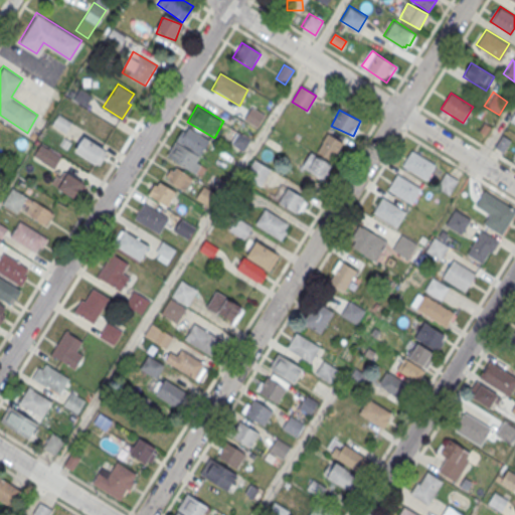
[(166,156),(191,172),(211,142),(186,126),(166,156)]
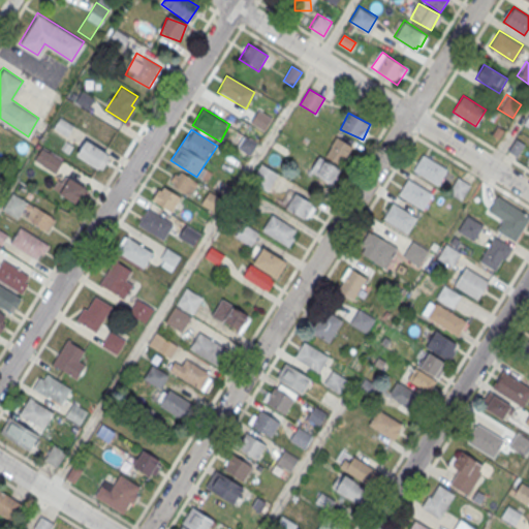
[(342,165),(352,147),(336,137),(325,157),(342,165)]
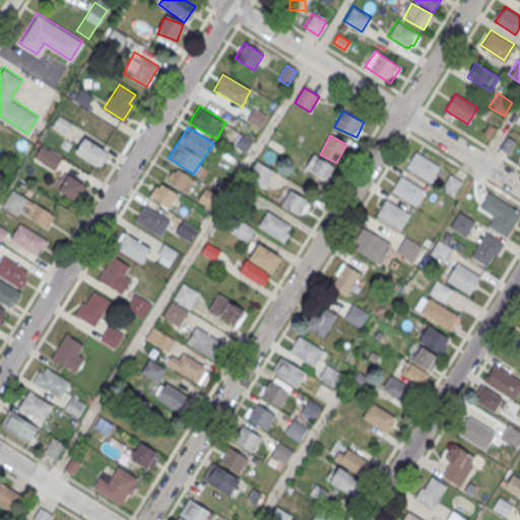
[(99,167),(108,151),(84,137),(75,152),(99,167)]
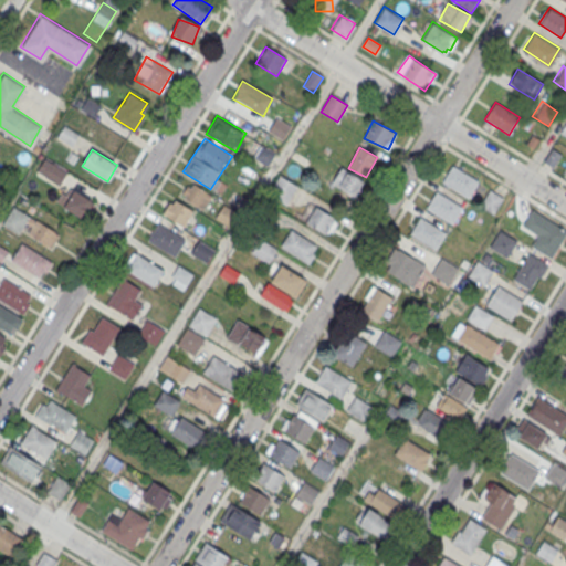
[(38,171),(60,185),(67,171),(45,158),(38,171)]
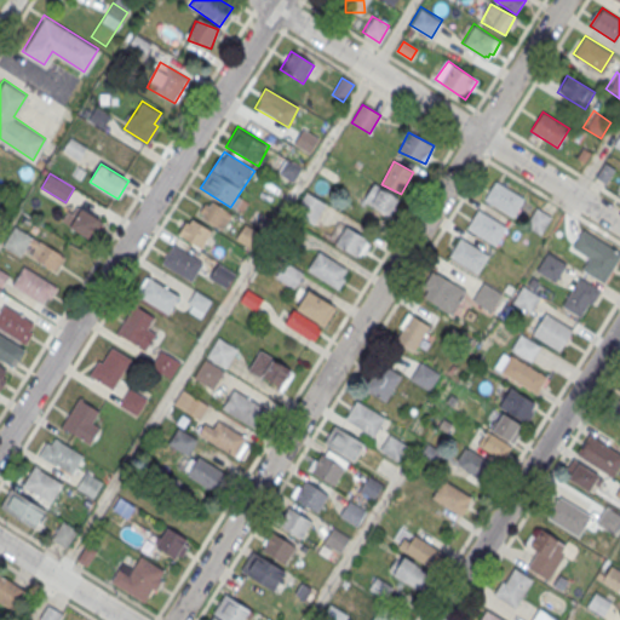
[(495,178),(523,196),(512,214),(483,197),(495,178)]
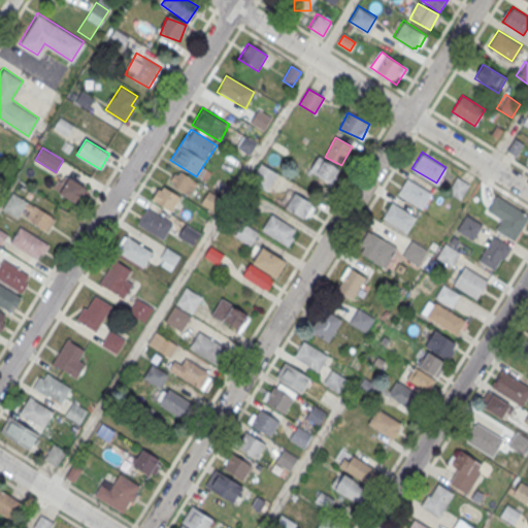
[(339,171),(319,157),(309,171),(330,186),(339,171)]
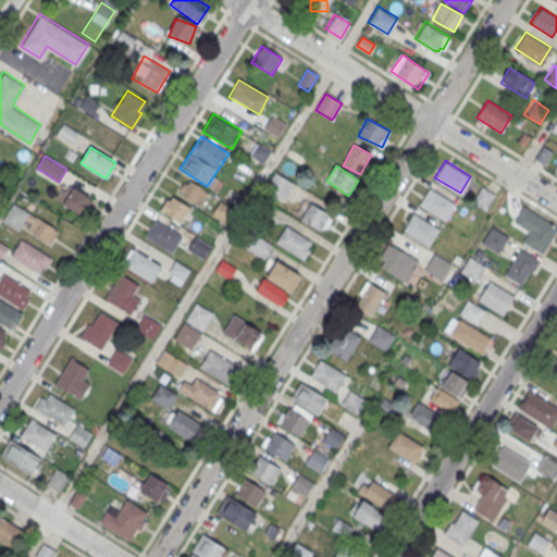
[(274,170),(292,181),(281,199),(263,189),(274,170)]
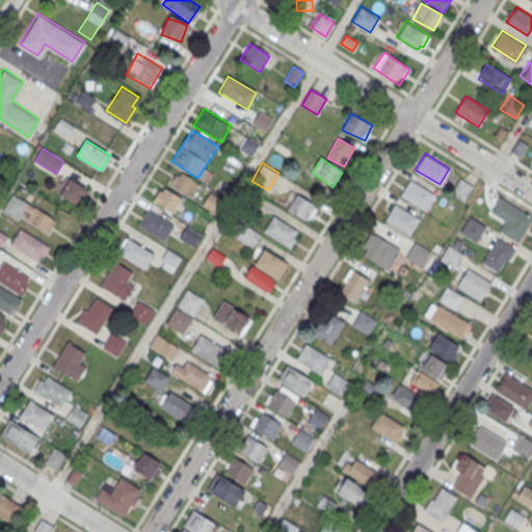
[(189,197),(198,185),(181,171),(171,184),(189,197)]
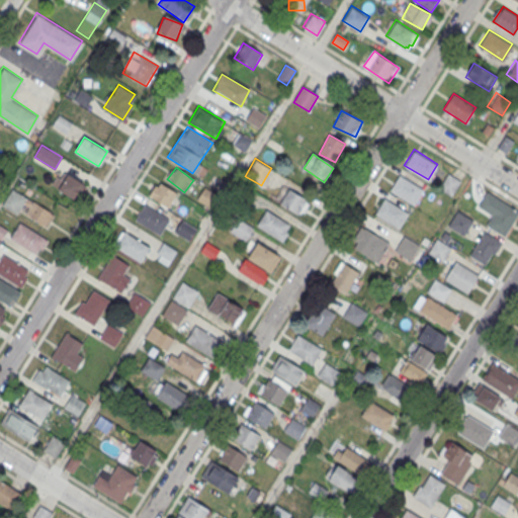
[(76,200),(85,184),(61,170),(52,186),(76,200)]
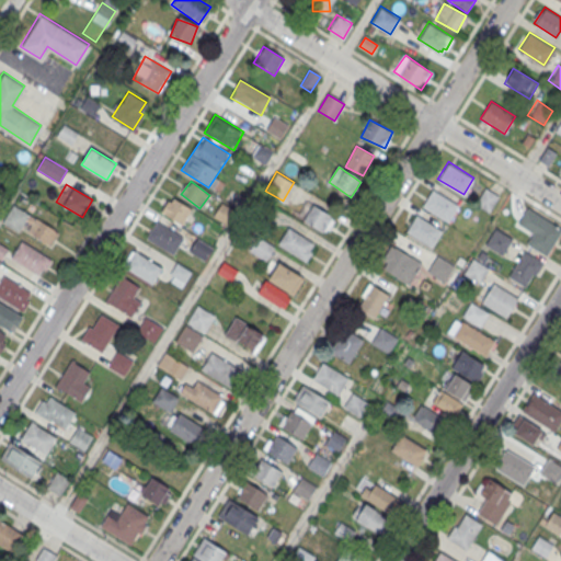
[(432,187),(458,203),(447,220),(422,204),(432,187)]
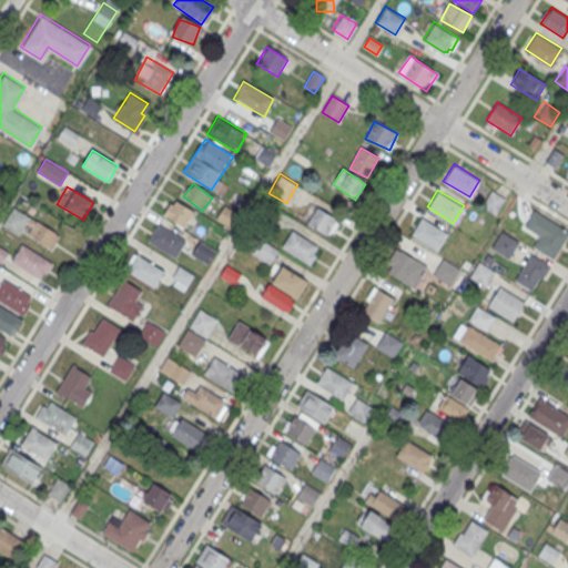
[(503,201),(495,196),(488,209),(495,213),(503,201)]
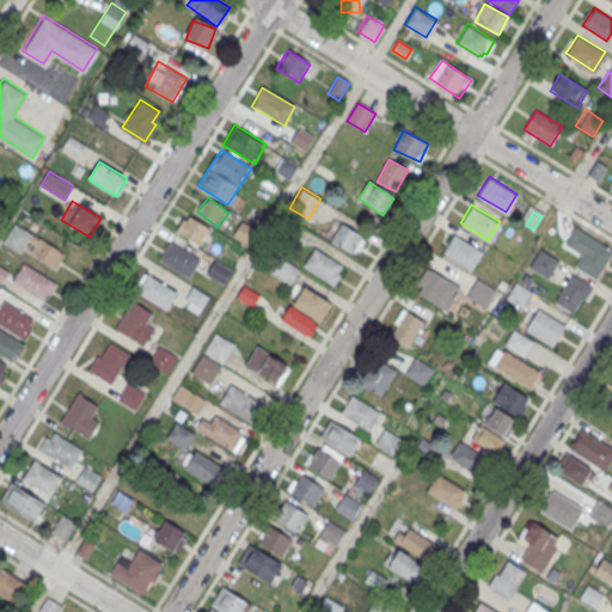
[(199,246),(209,227),(187,214),(175,233),(199,246)]
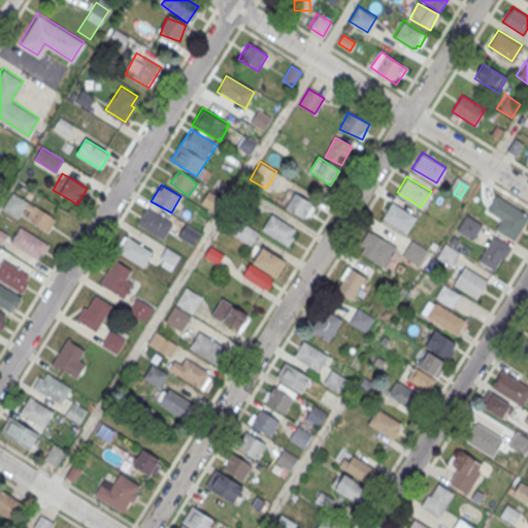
[(294,190),(312,201),(311,203),(315,205),(308,215),(307,213),(306,216),(304,215),(303,217),(285,205),(294,190)]
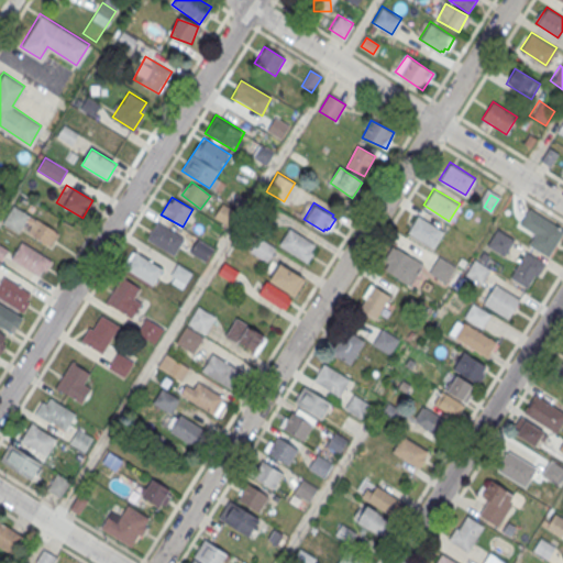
[(13,205),(58,233),(51,246),(26,232),(31,225),(25,222),(19,233),(2,222),(13,205)]
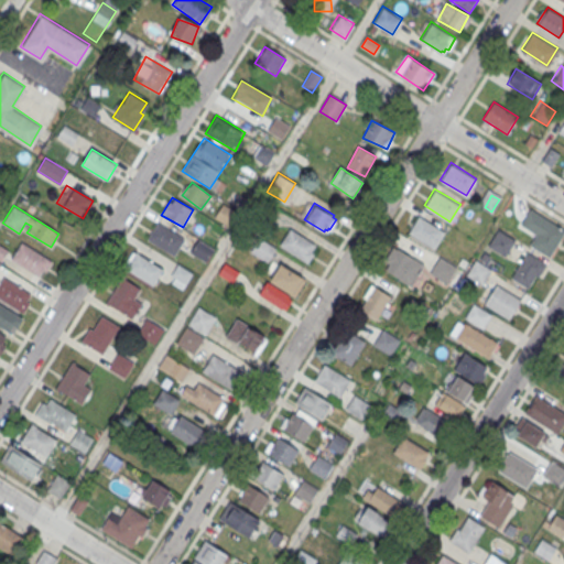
[(529,206),(563,229),(549,256),(529,243),(535,232),(519,223),(529,206)]
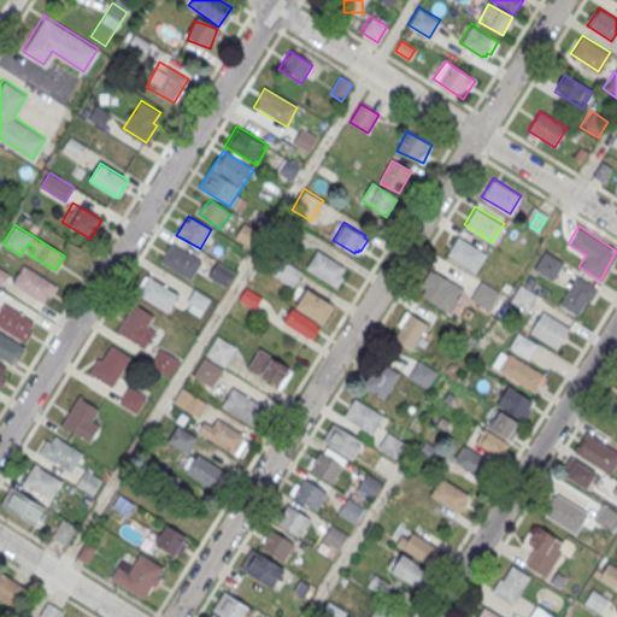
[(458,234),(486,252),(474,271),(446,253),(458,234)]
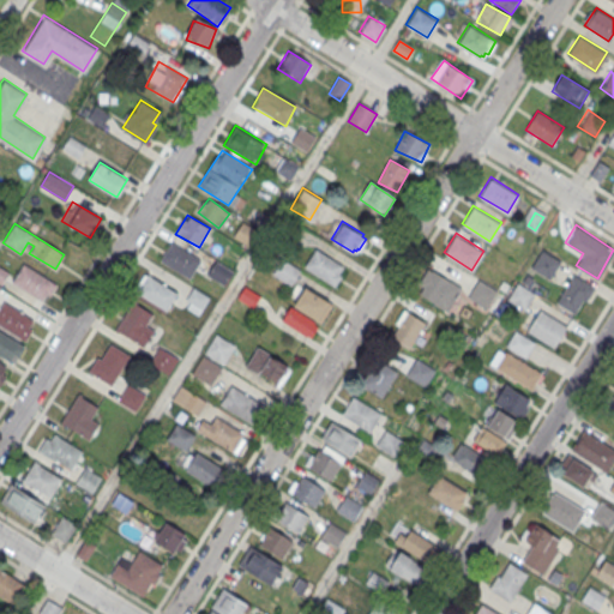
[(160,258),(170,240),(200,258),(188,276),(160,258)]
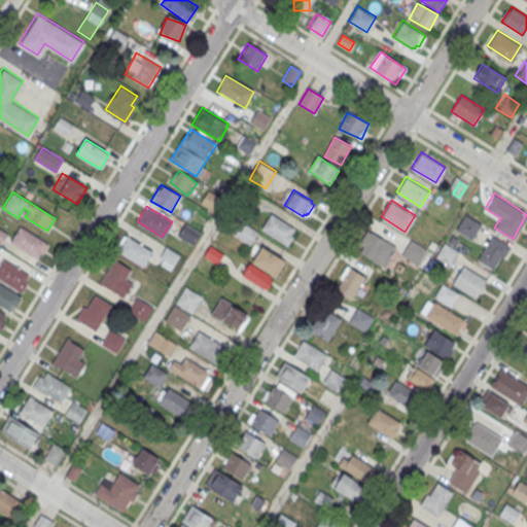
[(271,211),(294,226),(291,233),(293,235),(287,244),(260,226),(271,211)]
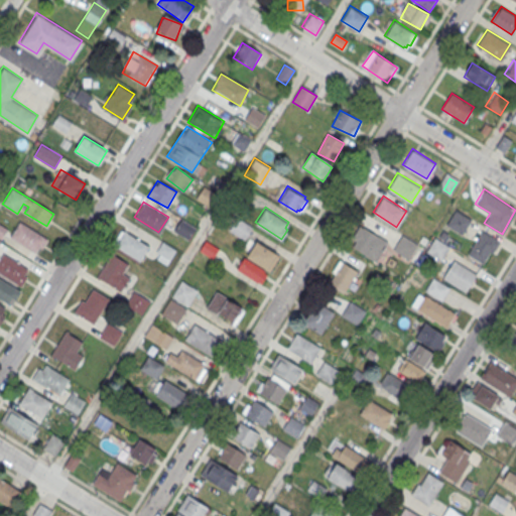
[(455,208),(471,218),(462,233),(446,223),(455,208)]
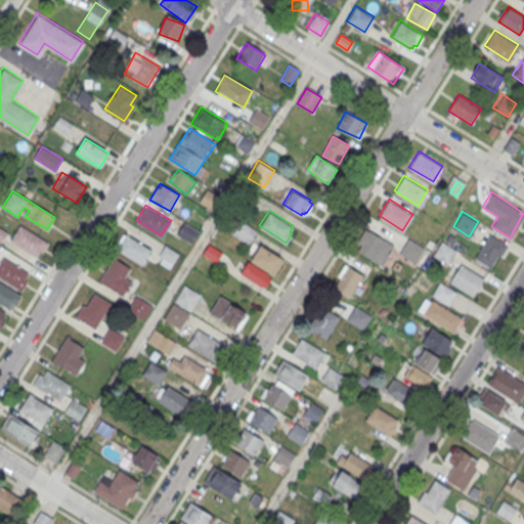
[(184,220),(199,229),(191,243),(176,232),(184,220)]
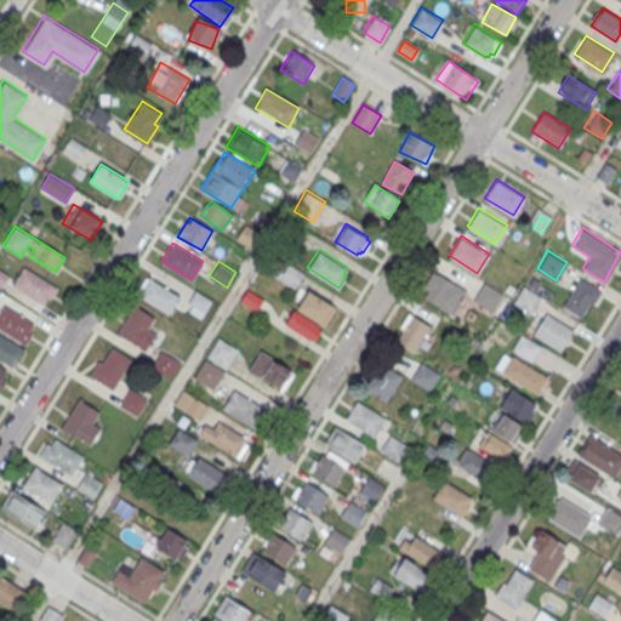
[(23,265),(57,285),(50,296),(47,295),(43,302),(12,283),(23,265)]
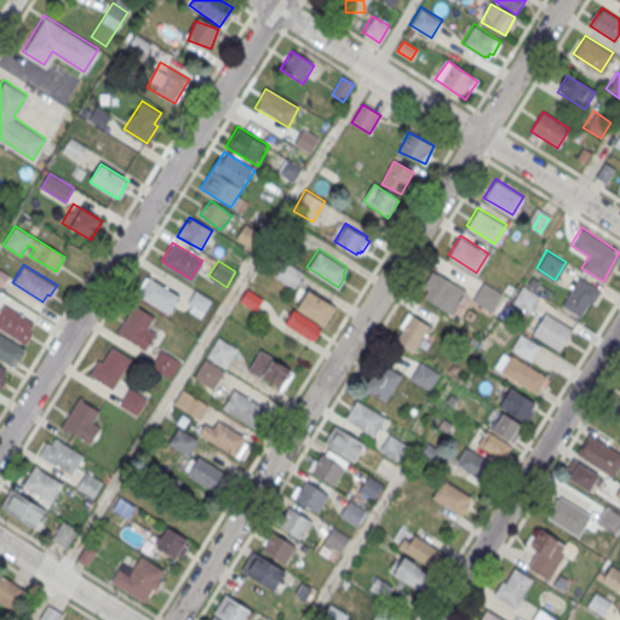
[(466,288),(432,268),(423,283),(428,287),(423,294),(451,313),(466,288)]
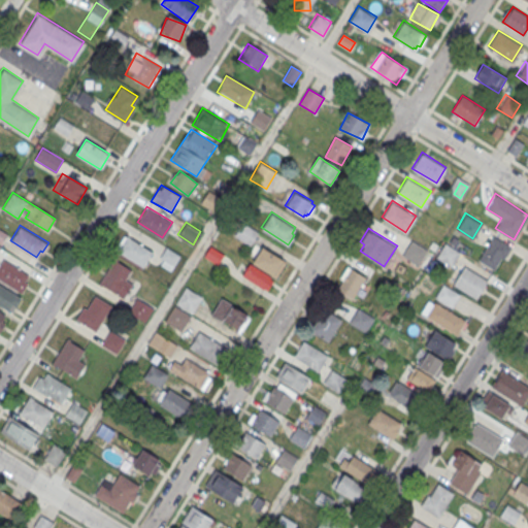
[(125,232),(153,250),(142,265),(114,249),(125,232)]
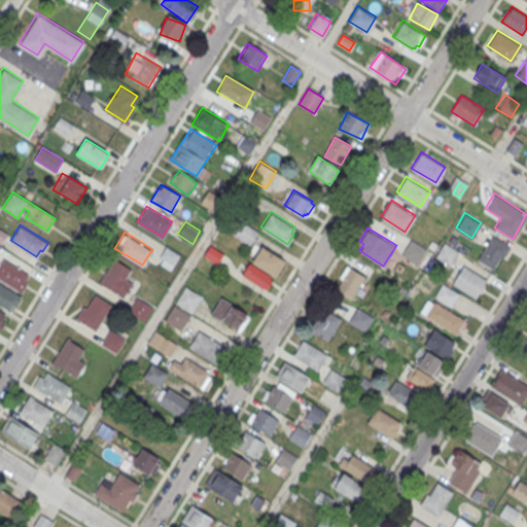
[(492,233),(511,245),(503,256),(500,255),(493,268),(478,257),(492,233)]
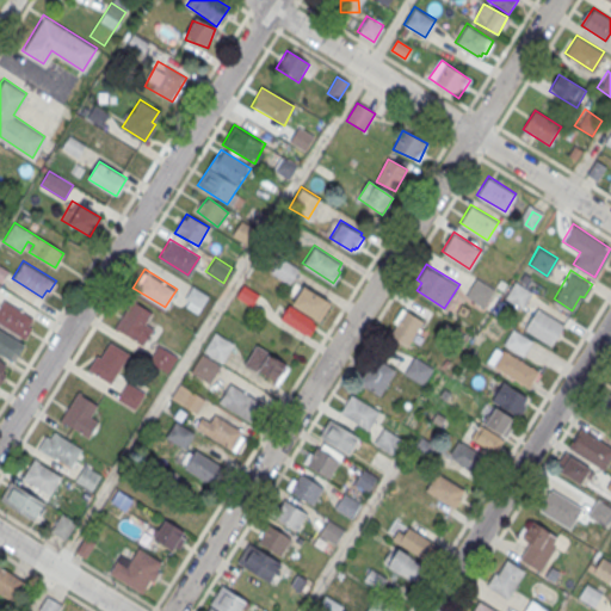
[(476,276),(466,294),(485,306),(495,288),(476,276)]
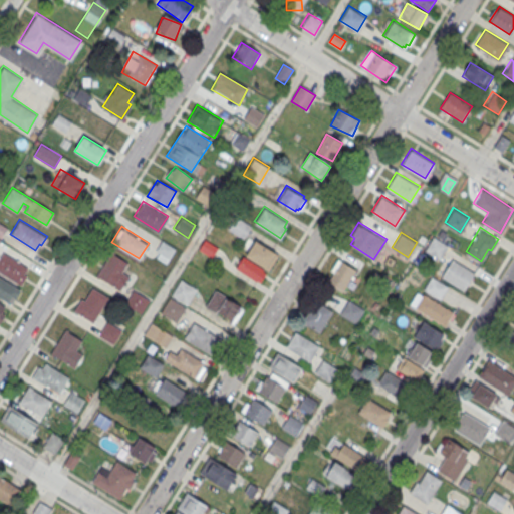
[(448,244),(433,235),(425,249),(439,258),(448,244)]
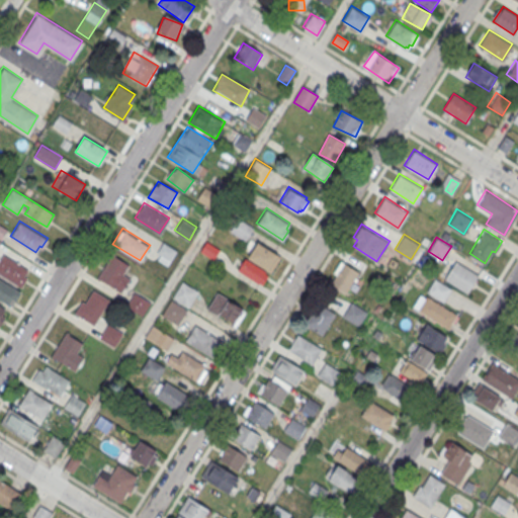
[(257,240),(247,256),(270,270),(280,254),(257,240)]
